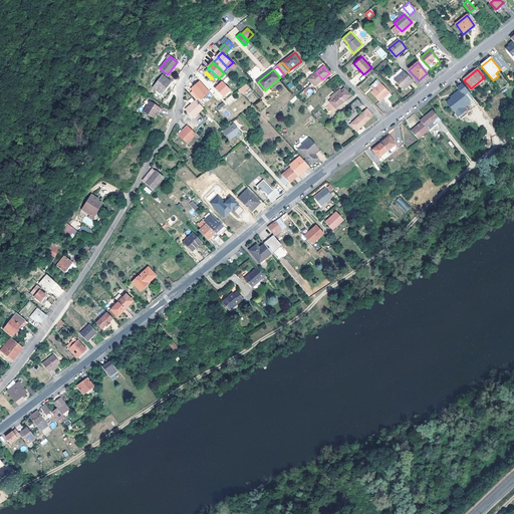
[(315,85),(322,79),(316,72),(308,79),(315,85)]
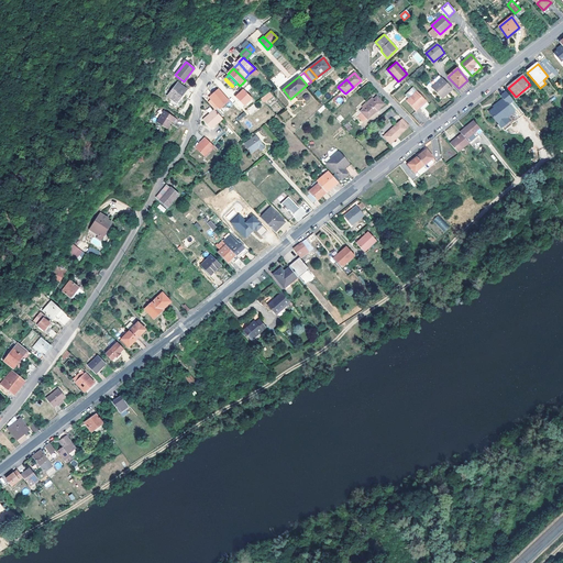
[(443,80),(440,84),(439,83),(432,88),(441,98),(448,91),(449,92),(452,89),(443,80)]
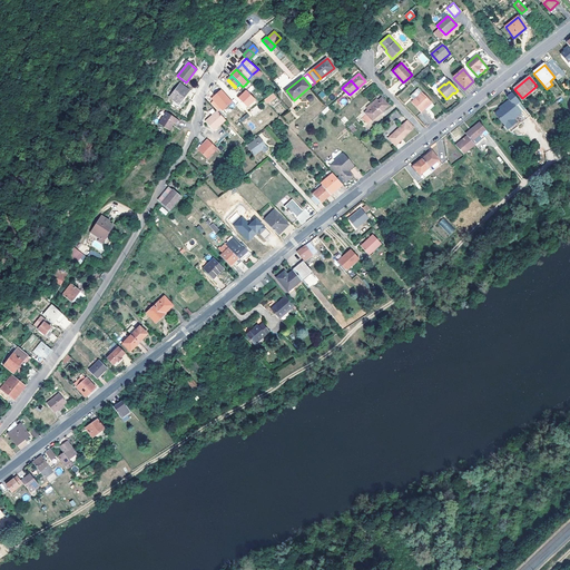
[(177,88),(186,95),(189,91),(180,85),(177,88)]
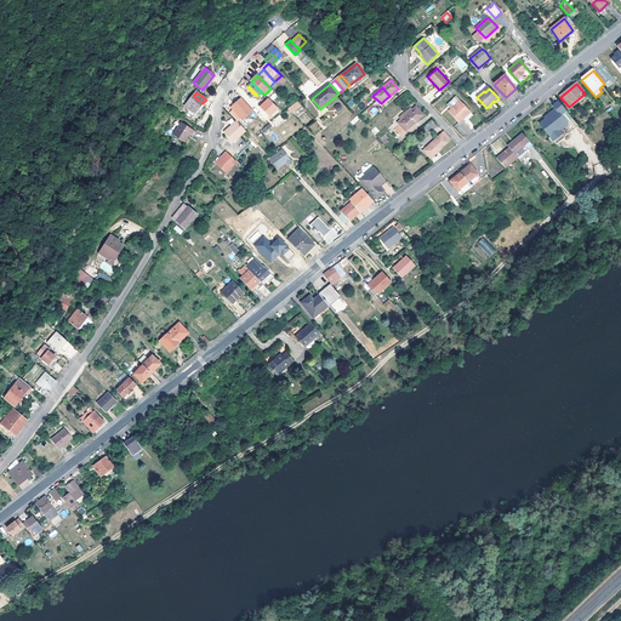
[(194,114),(203,103),(193,96),(184,106),(194,114)]
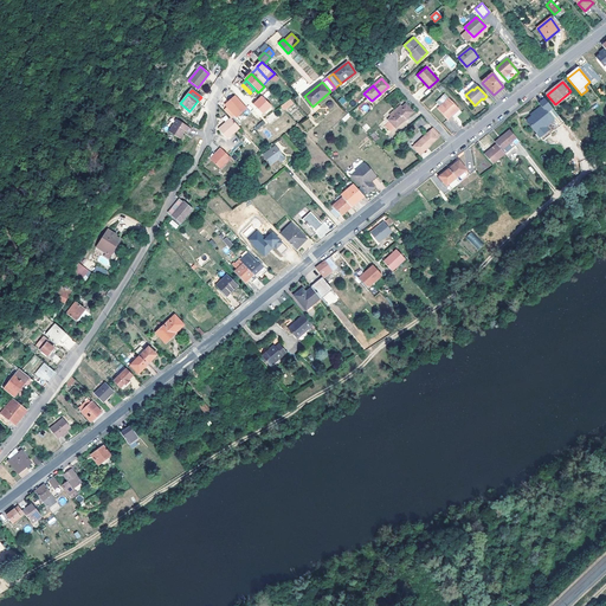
[(253,103),(264,115),(272,105),(262,95),(253,103)]
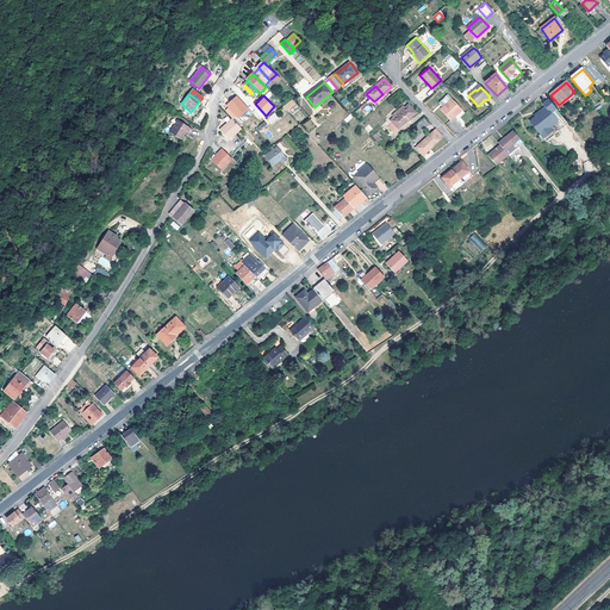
[(251,113),(236,97),(232,100),(231,99),(229,100),(230,101),(229,104),(243,119),(251,113)]
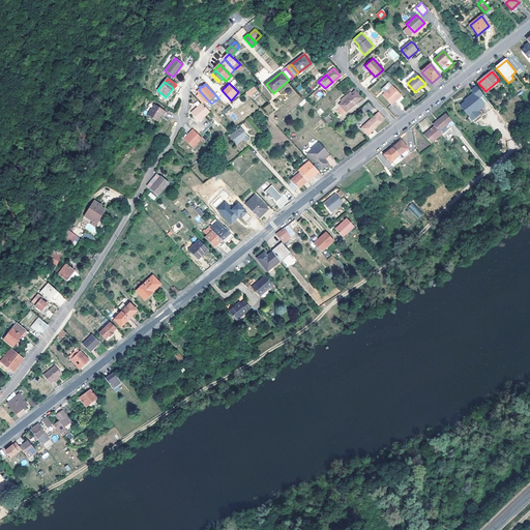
[(254,86),(245,93),(248,97),(257,90),(254,86)]
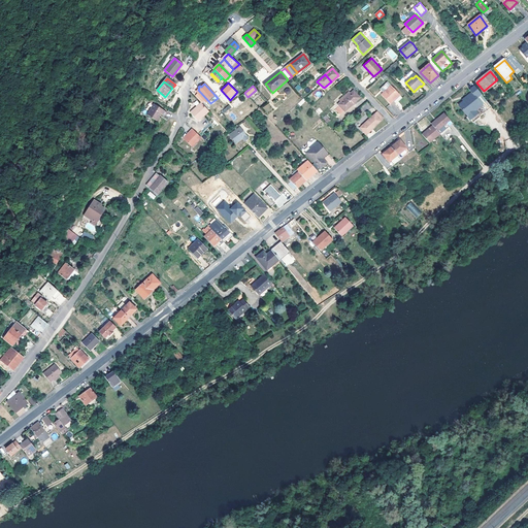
[(400,96),(392,87),(382,96),(390,105),(400,96)]
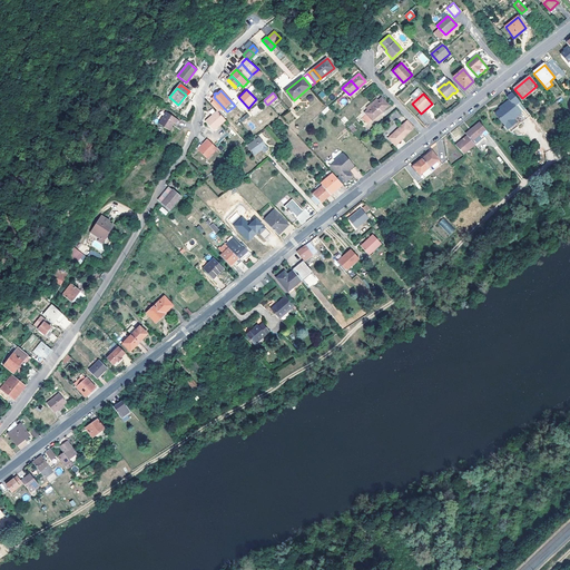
[(503,125),(507,123),(516,116),(522,125),(522,124),(531,117),(519,101),(513,94),(508,98),(510,101),(507,104),(504,106),(505,107),(501,110),(499,112),(495,115),(500,120),(503,125)]
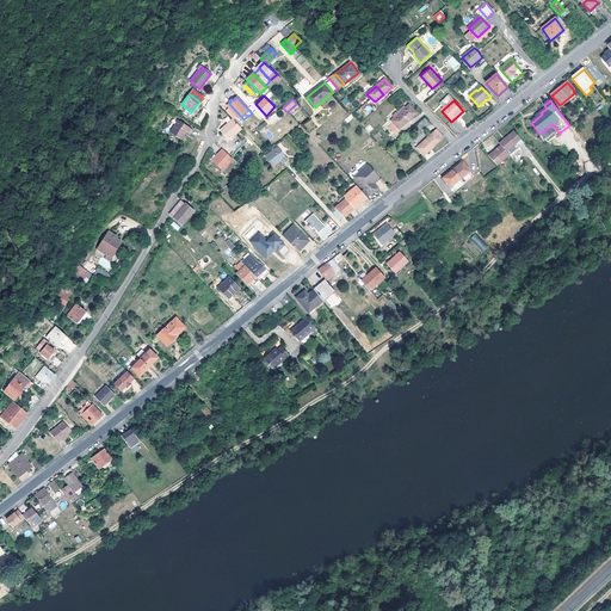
[(407,122),(415,113),(409,106),(406,109),(403,106),(399,111),(400,113),(407,122)]
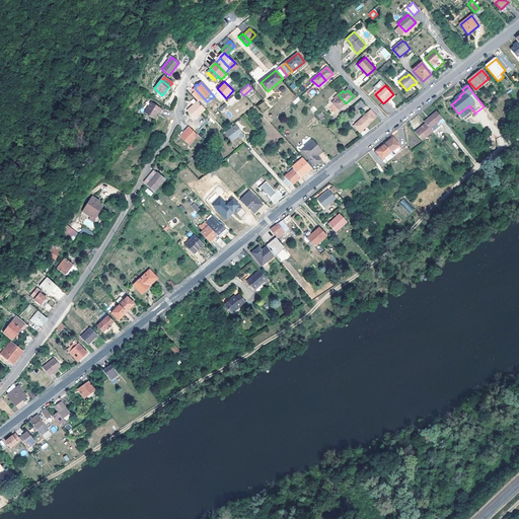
[(346,103),(340,96),(339,94),(334,98),(336,100),(332,103),(334,104),(329,107),(335,113),(339,109),(346,103)]
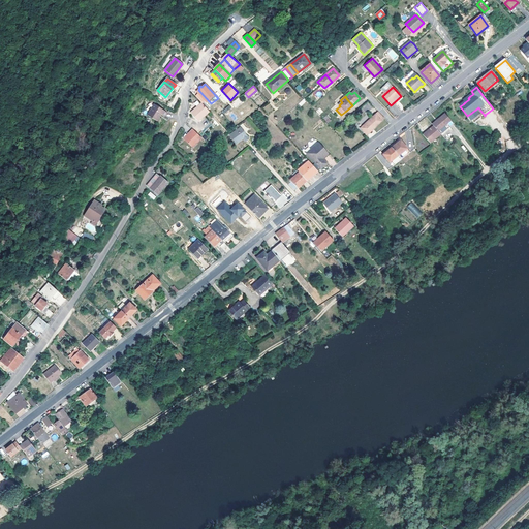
[(231,102),(235,106),(242,102),(239,97),(231,102)]
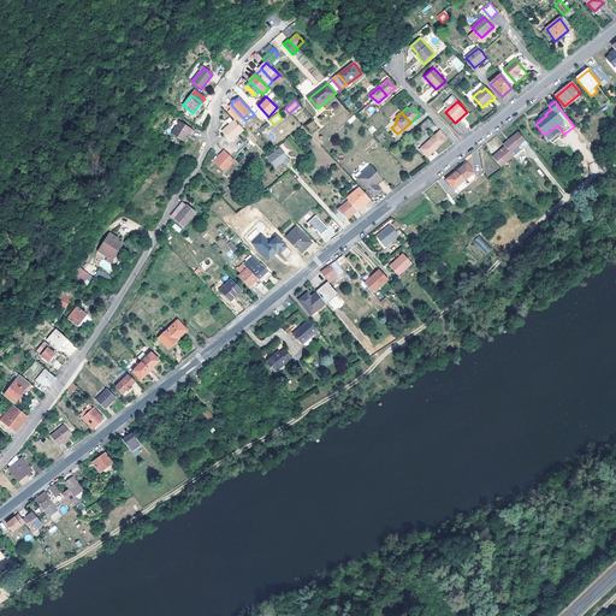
[(193,131),(179,120),(170,132),(181,141),(184,137),(183,136),(185,132),(190,136),(193,131)]
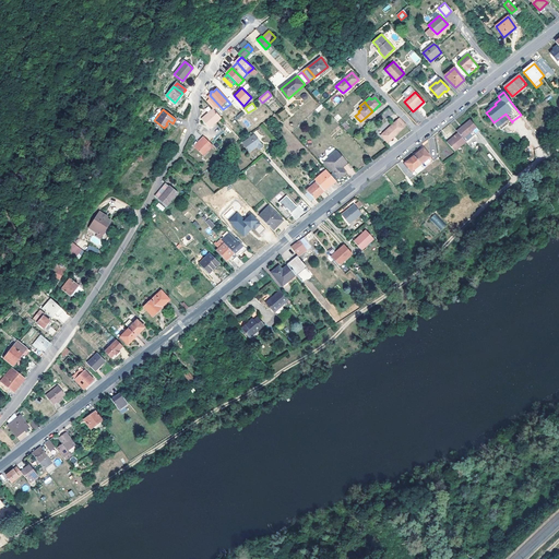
[(221,118),(213,109),(201,120),(209,129),(221,118)]
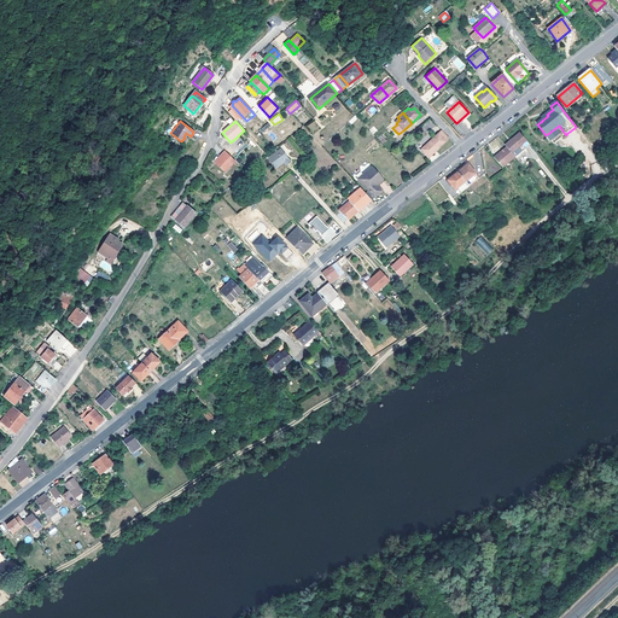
[(287,130),(285,127),(277,134),(274,130),(272,128),(268,123),(261,129),(272,143),(287,130)]
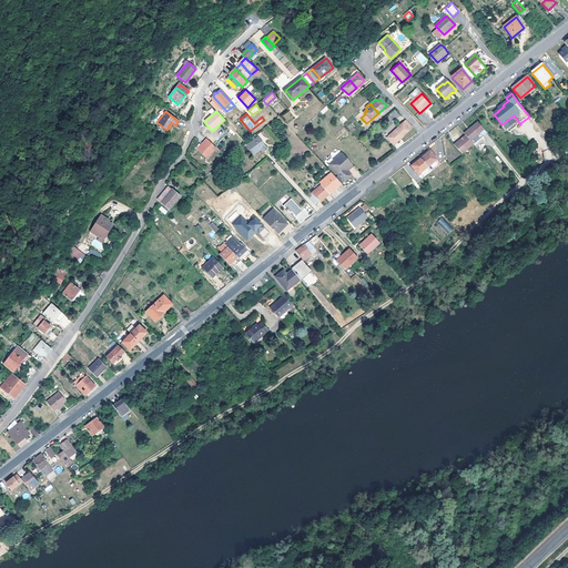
[(511,131),(520,124),(514,115),(505,122),(511,131)]
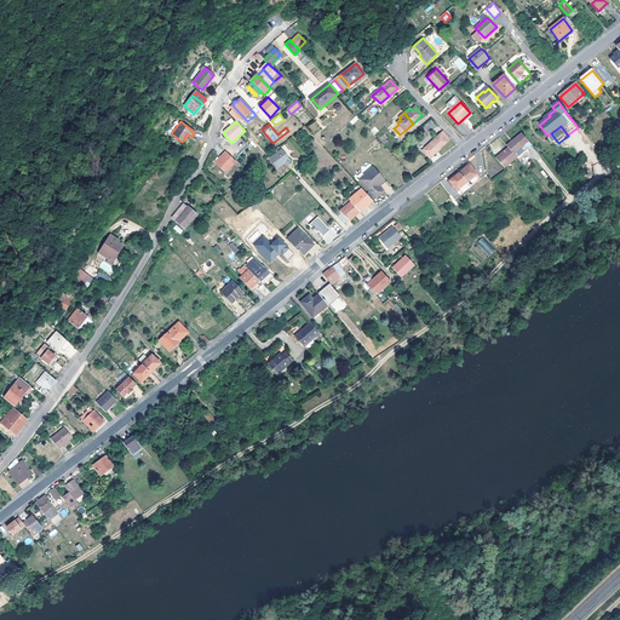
[(451,141),(443,132),(440,135),(448,143),(451,141)]
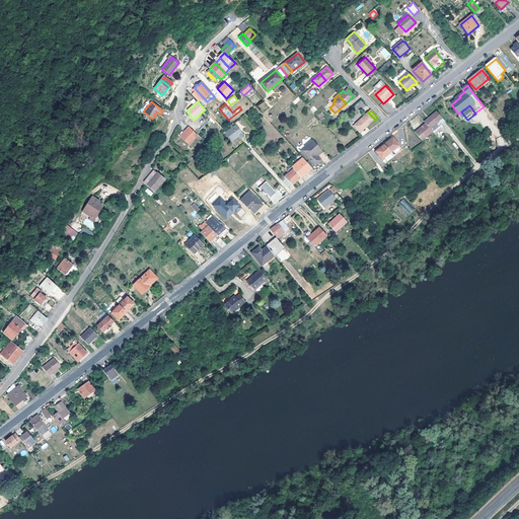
[(425,124),(430,130),(432,133),(445,123),(442,120),(436,112),(424,122),(425,124)]
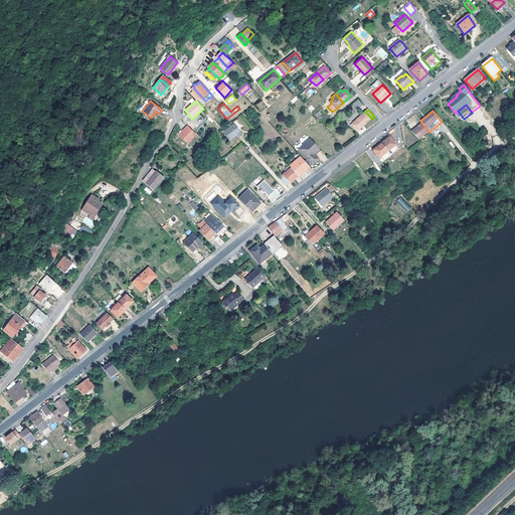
[(464,119),(458,111),(455,113),(461,120),(464,119)]
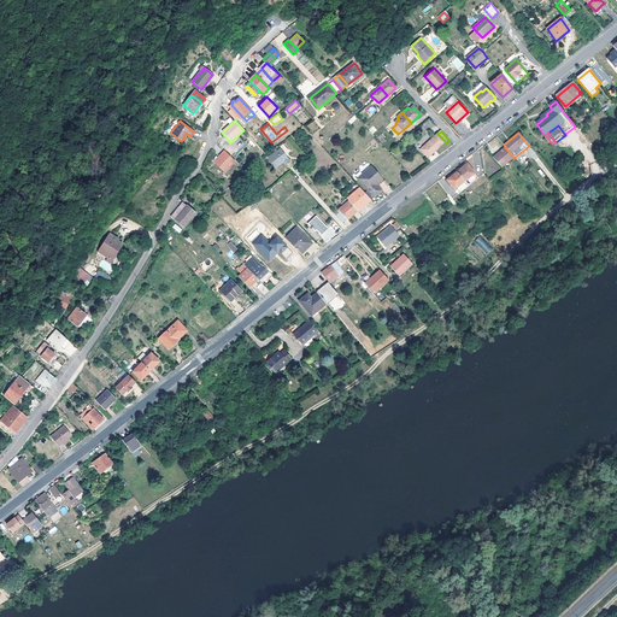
[(438,134),(429,141),(436,150),(446,142),(438,134)]
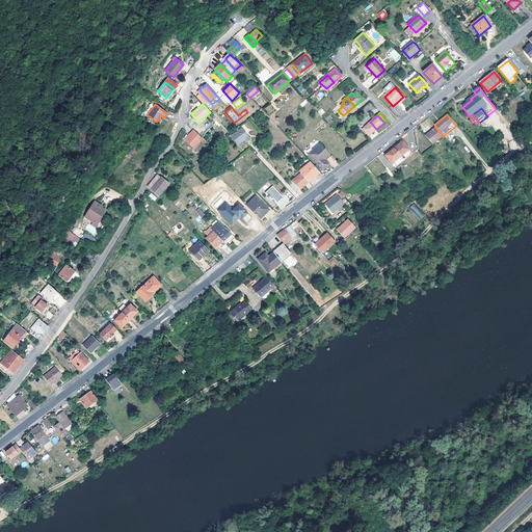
[(376,129),(370,122),(363,129),(369,136),(376,129)]
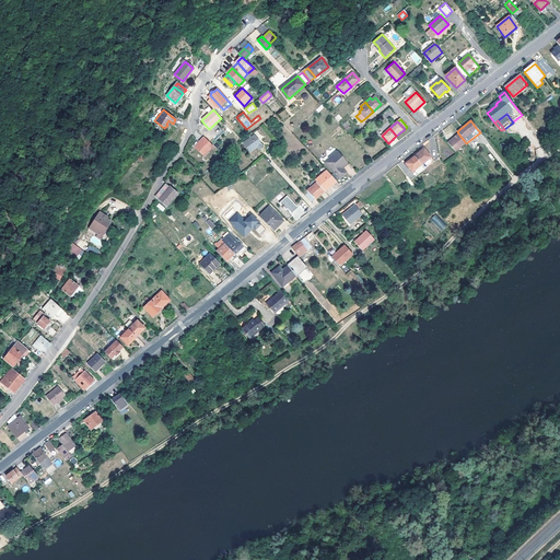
[(466,143),(464,140),(458,133),(453,138),(447,143),(453,149),(455,152),(461,148),(466,143)]
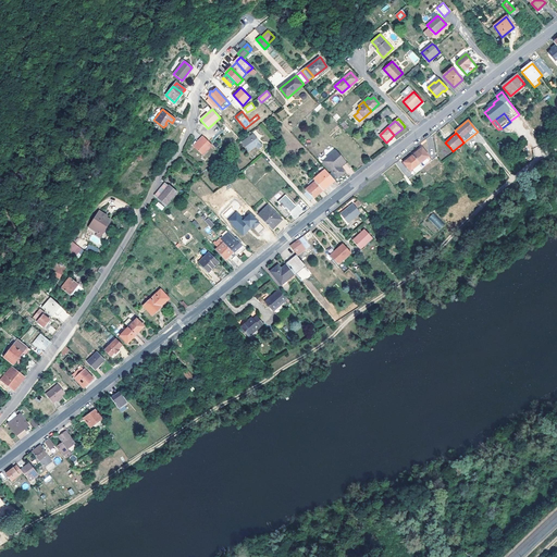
[(242,144),(249,153),(256,147),(258,150),(261,147),(252,136),(242,144)]
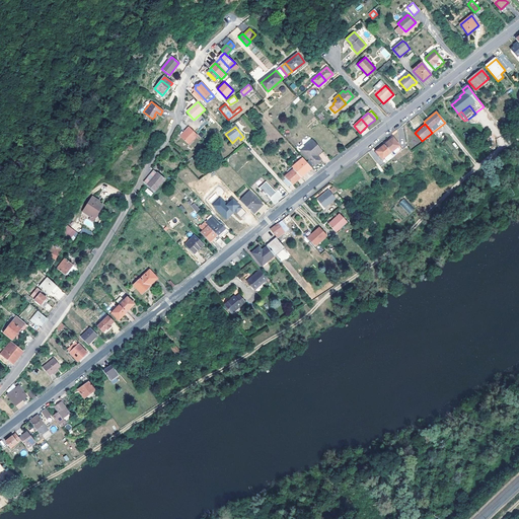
[(181,138),(189,145),(198,137),(189,129),(186,132),(187,133),(181,138)]
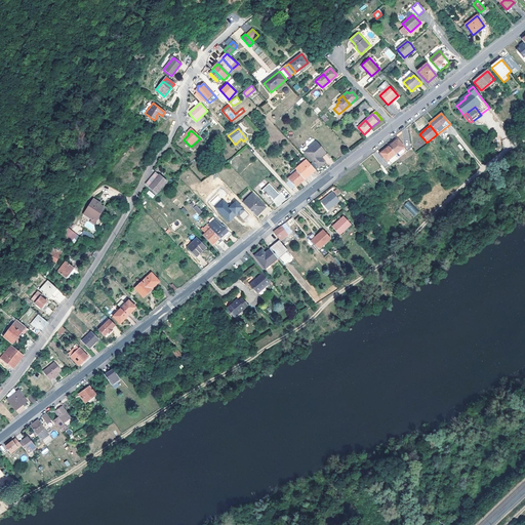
[(506,149),(511,146),(508,138),(501,140),(506,149)]
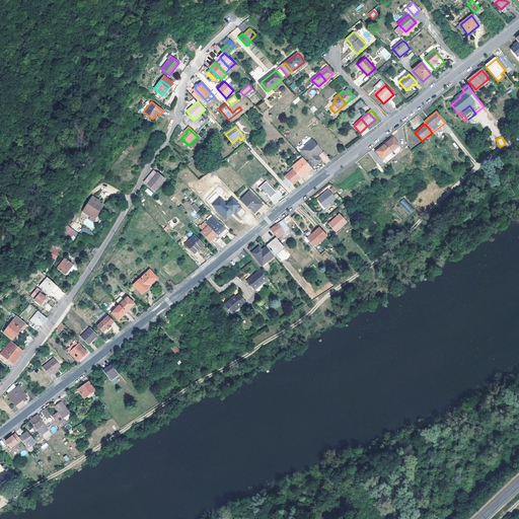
[(384,145),(393,156),(401,150),(393,139),(384,145)]
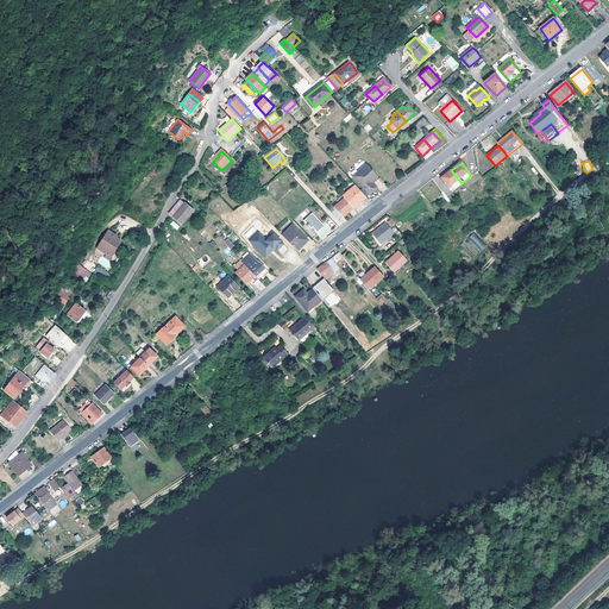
[(366,165),(362,169),(372,181),(376,177),(366,165)]
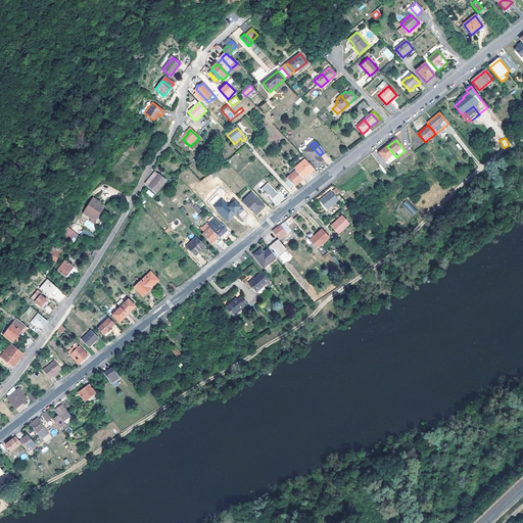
[(320,155),(311,145),(303,152),(317,168),(322,162),(318,157),(320,155)]
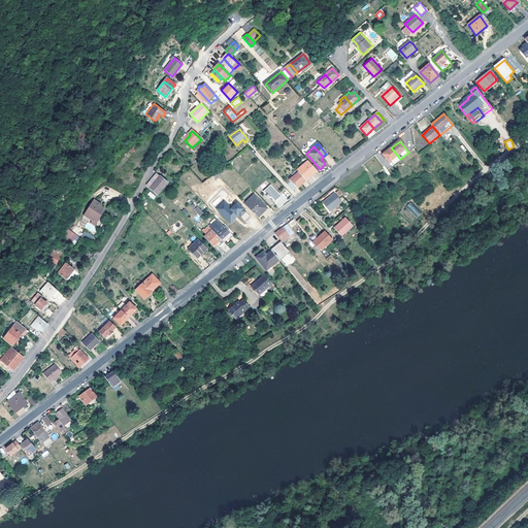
[(391,166),(400,159),(391,147),(383,155),(391,166)]
